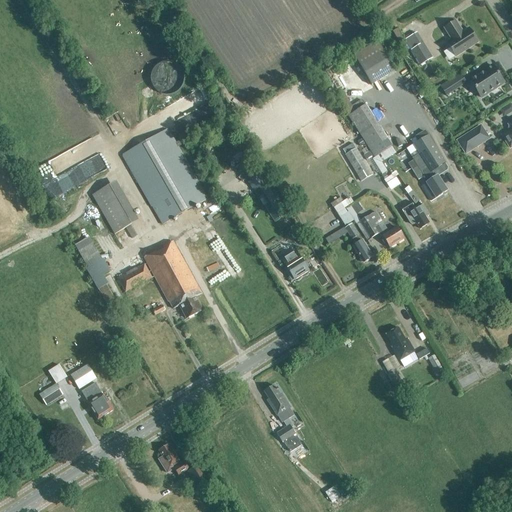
[(444,29),(452,40),(447,43),(456,57),(477,43),(469,29),(462,33),(459,30),(460,29),(455,22),(444,29)]
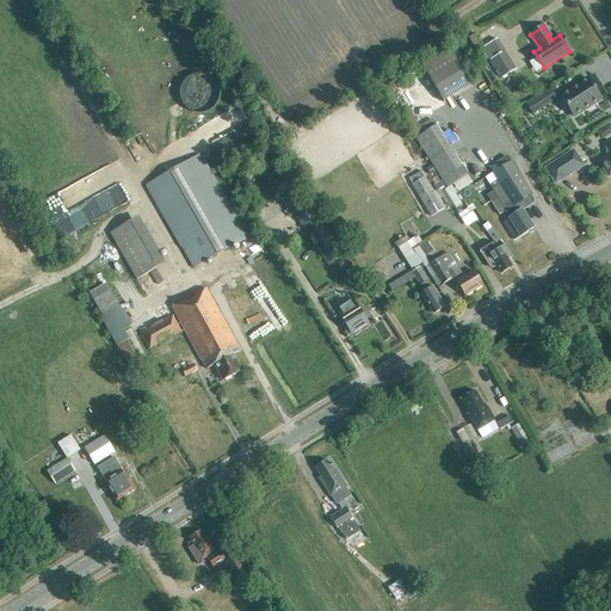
[(501,79),(517,69),(505,51),(498,39),(482,49),(483,50),(477,54),(481,61),(486,59),(487,61),(489,60),(501,79)]
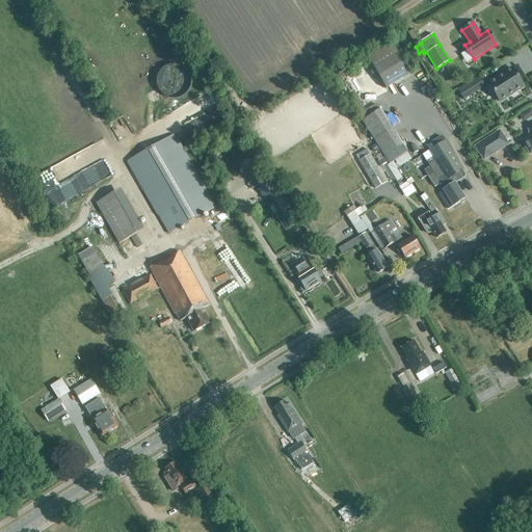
[(393,45),(369,58),(386,88),(410,75),(395,48),(393,45)]
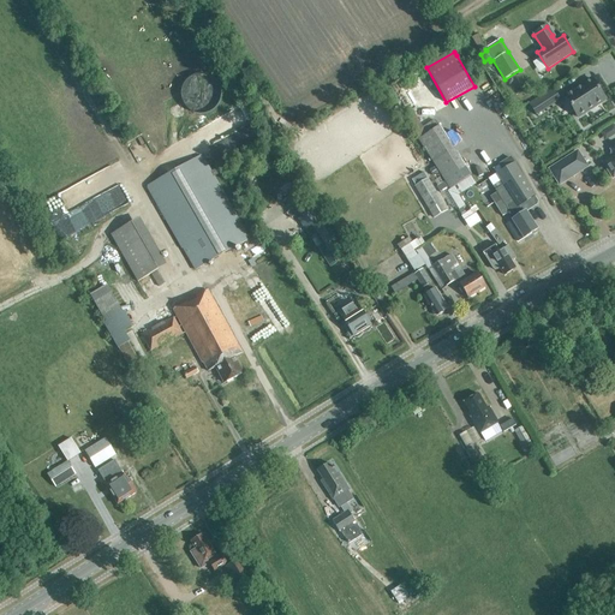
[(592,79),(565,97),(577,118),(604,100),(592,79)]
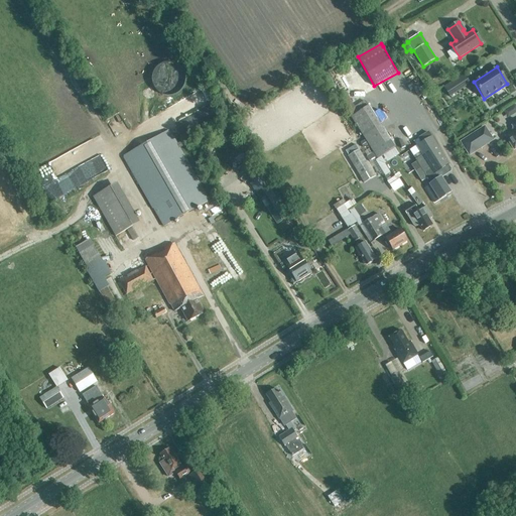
[(449,97),(470,85),(464,75),(443,87),(449,97)]
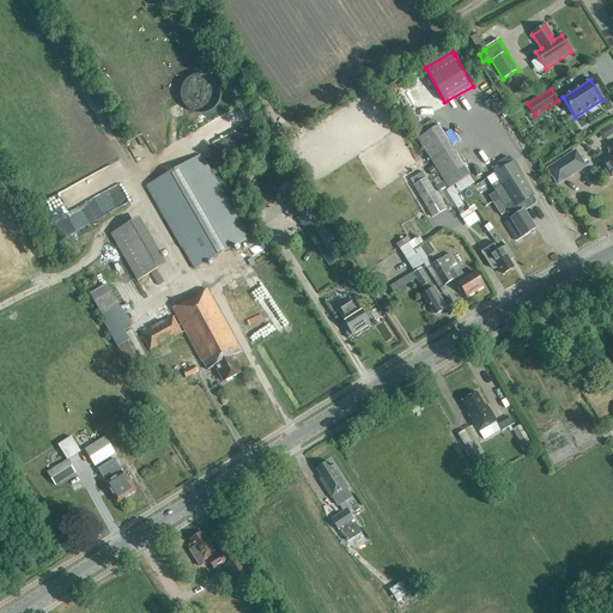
[(232,113),(201,128),(207,140),(238,125),(232,113)]
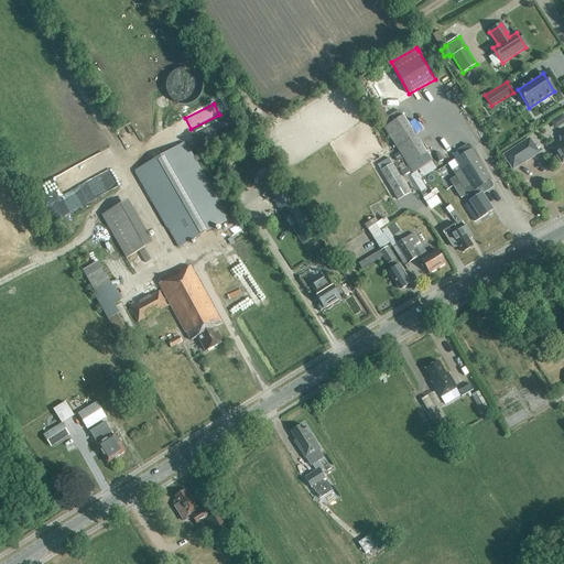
[(399,110),(379,122),(413,174),(432,161),(403,116),(402,116),(399,110)]
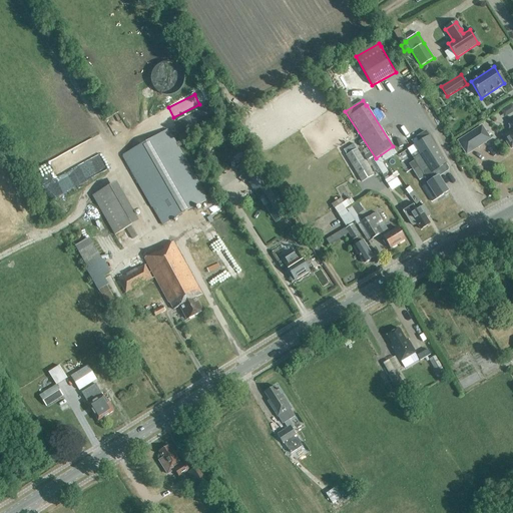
[(507,115),(512,111),(512,102),(503,108),(507,115)]
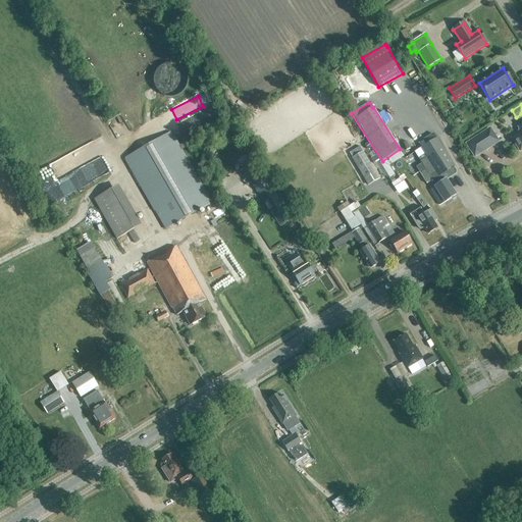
[(521,133),(512,139),(520,151),(521,150),(521,124),(518,127),(521,133)]
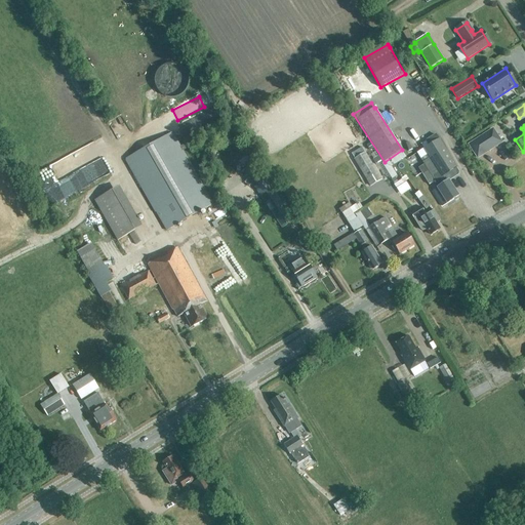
[(477,158),(500,143),(492,130),(469,145),(477,158)]
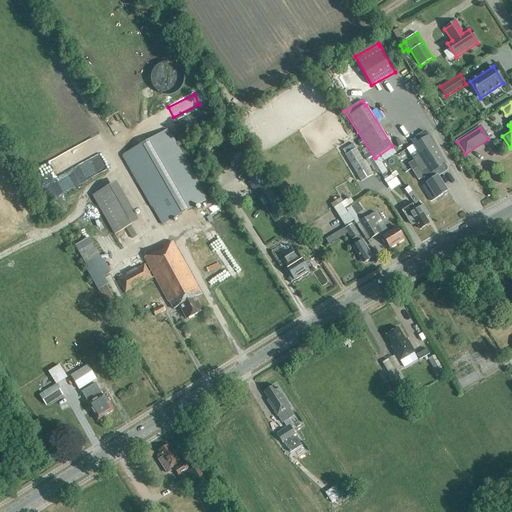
[(209,199),(175,143),(168,130),(124,156),(164,225),(209,199)]
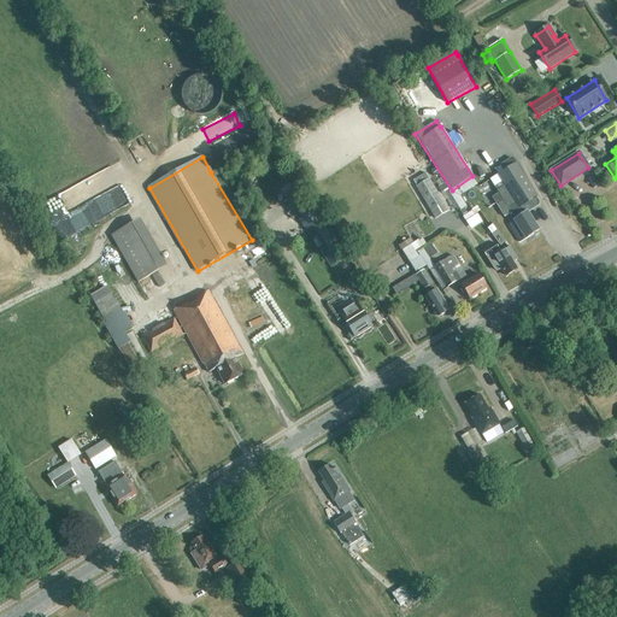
[(507,225),(510,228),(509,228),(519,245),(538,233),(527,216),(526,217),(521,210),(536,200),(535,199),(538,198),(516,164),(489,180),(498,193),(492,198),(504,217),(505,216),(511,223),(507,225)]
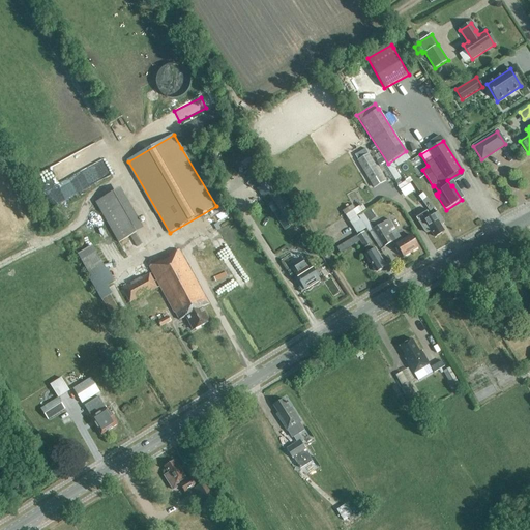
[(357,160),(374,188),(385,182),(365,149),(355,155),(358,160),(357,160)]
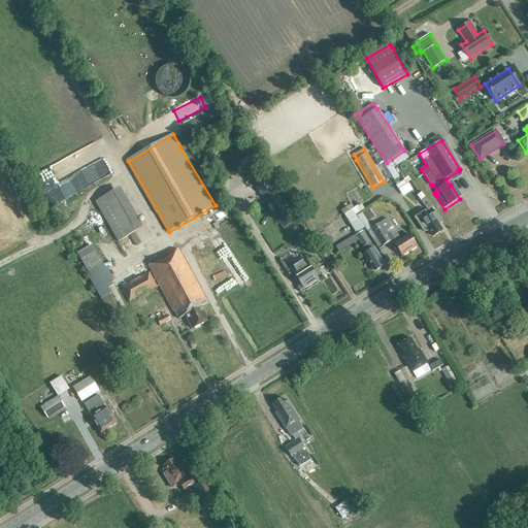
[(257,188),(256,189),(284,229),(292,224),(293,223),(296,221),(268,180),(264,183),(258,187),(257,188)]
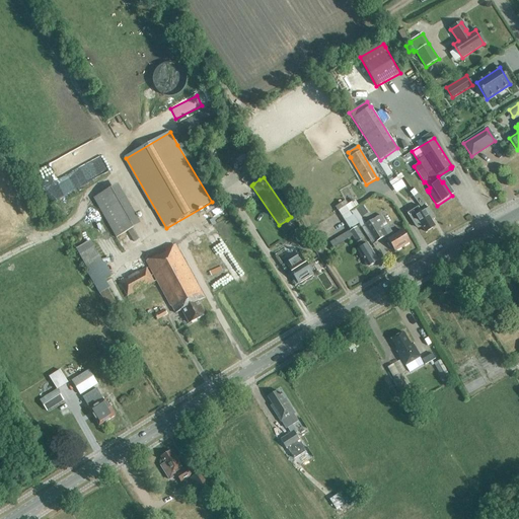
[(94,200),(118,239),(135,229),(110,190),(94,200)]
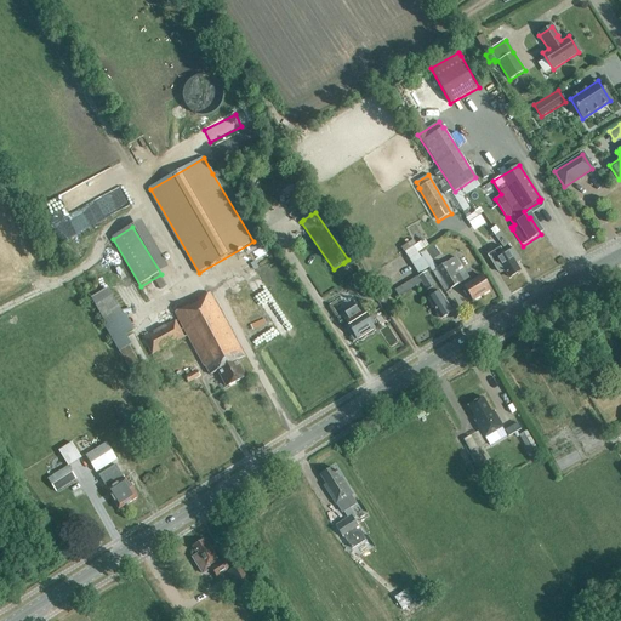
[(503,249),(508,246),(499,234),(495,238),(503,249)]
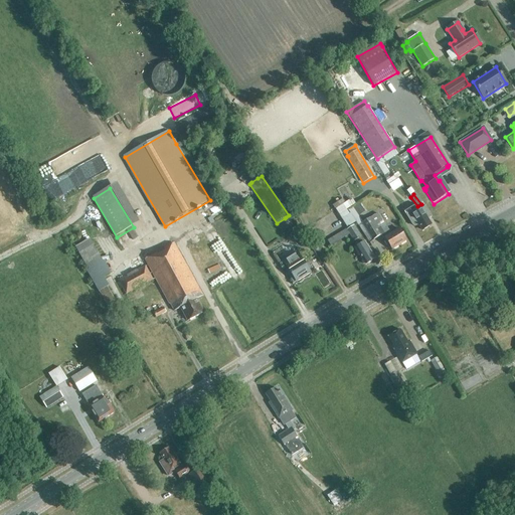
[(342,199),(333,205),(335,210),(345,203),(342,199)]
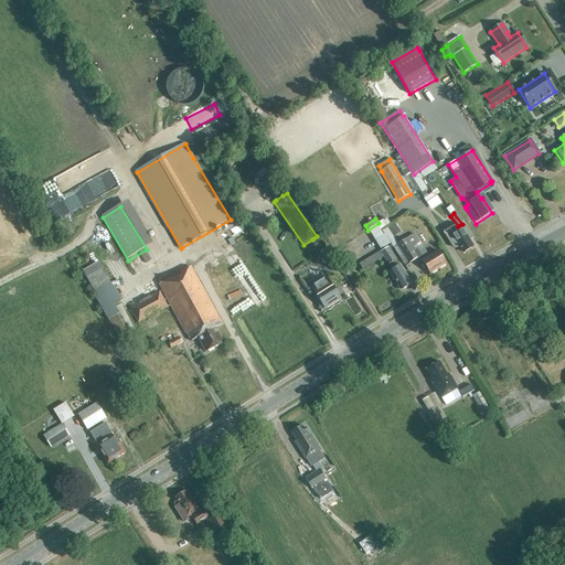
[(458,251),(460,248),(465,255),(472,249),(469,243),(473,241),(467,230),(459,234),(454,225),(443,232),(446,238),(454,249),(456,251),(458,251)]
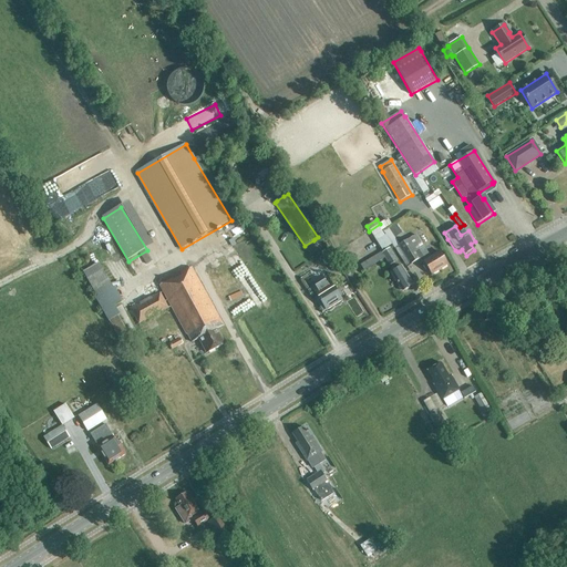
[(432,277),(447,267),(440,255),(432,259),(424,248),(420,250),(413,238),(399,247),(412,267),(420,261),(426,274),(429,271),(432,277)]
